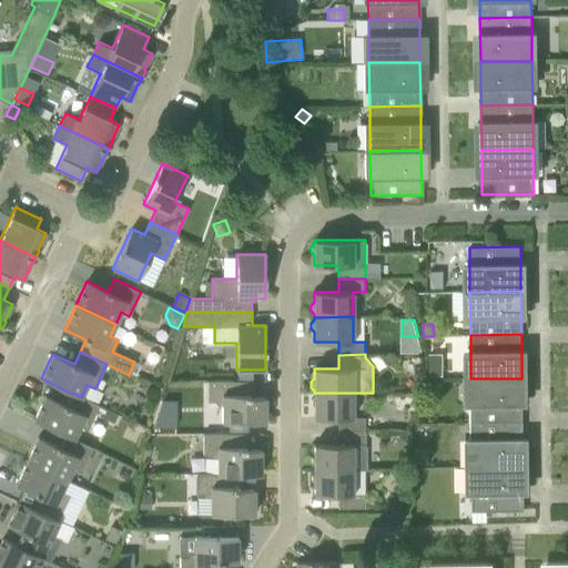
[(443,376),(443,364),(429,364),(429,376),(443,376)]
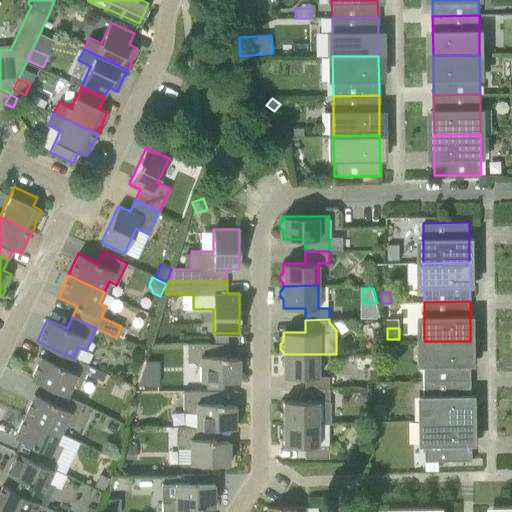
[(470,341),(424,341),(425,381),(471,380),(470,341)]
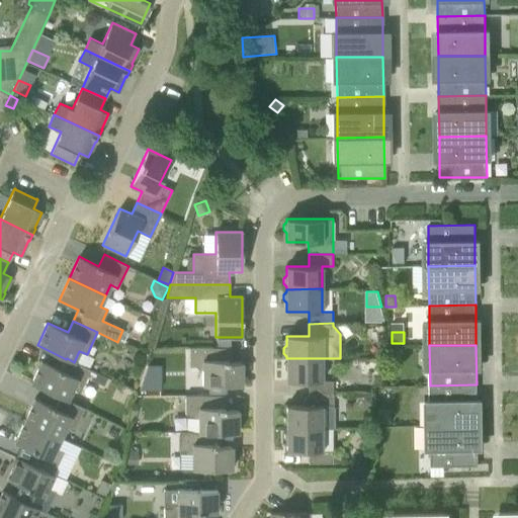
[(400,352),(391,346),(383,358),(392,363),(400,352)]
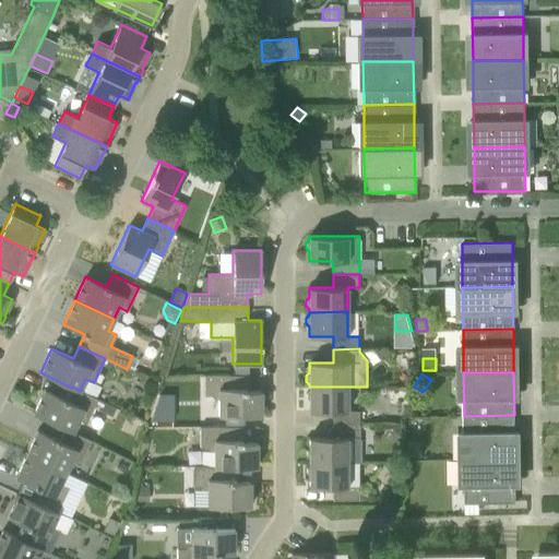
[(261,391),(246,391),(242,389),(242,375),(204,375),(204,395),(211,395),(211,399),(218,399),(218,416),(261,416),(261,391)]
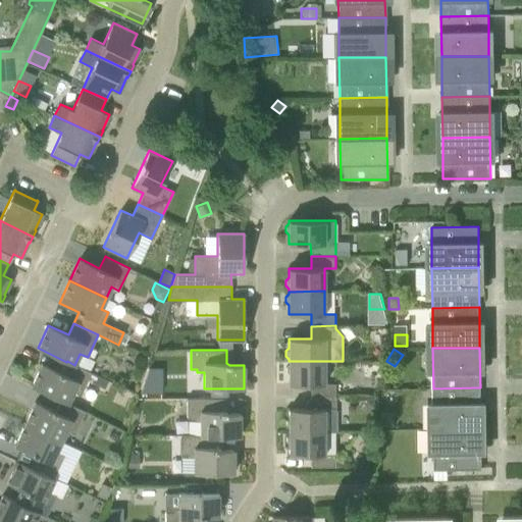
[(67,361),(66,362),(61,373),(42,363),(31,386),(59,400),(60,400),(67,403),(72,392),(81,396),(91,373),(74,365),(67,361)]
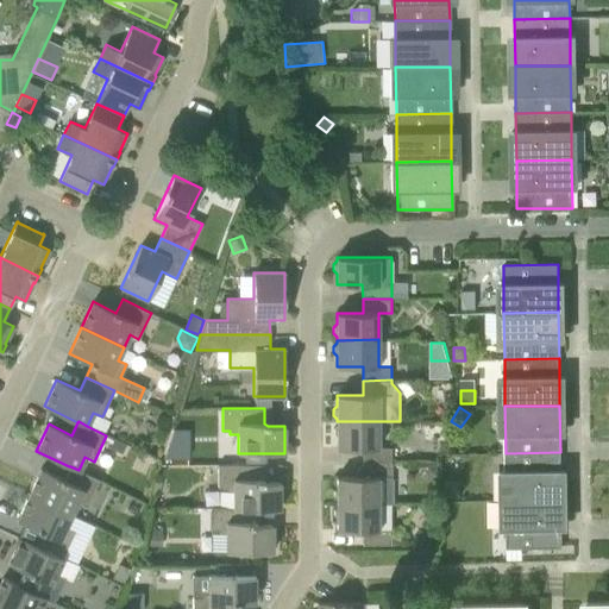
[(378,421),(337,421),(337,425),(333,428),(333,434),(337,438),(337,449),(363,449),(363,463),(391,463),(391,447),(378,447),(378,421)]
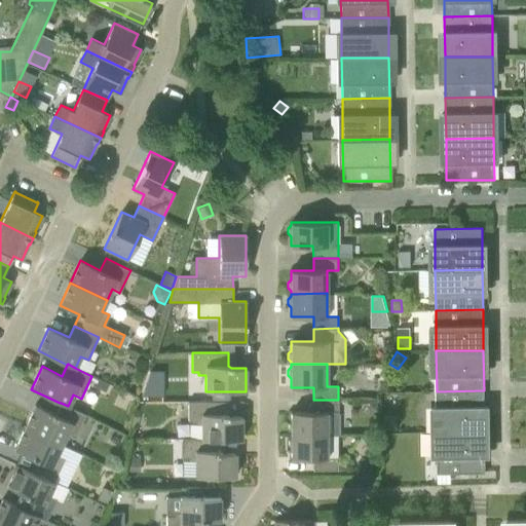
[(109,384),(98,379),(95,386),(105,391),(109,384)]
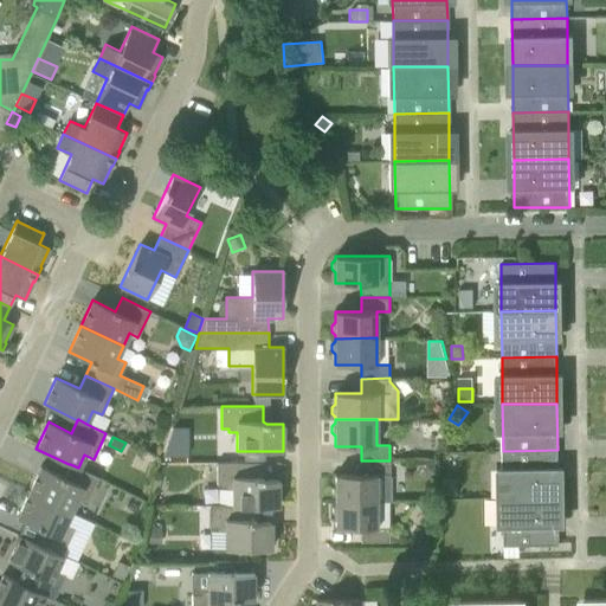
[(558,450),(503,451),(503,498),(558,497),(558,450)]
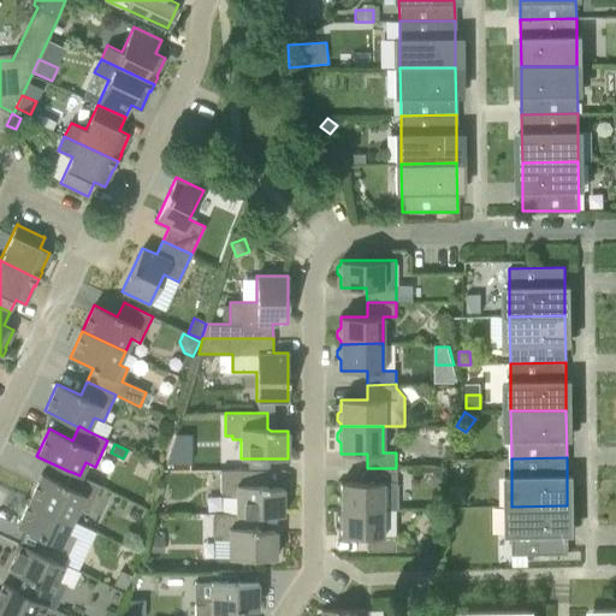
[(396,468),(367,468),(367,481),(341,481),(341,493),(337,496),(337,503),(341,505),(341,509),(383,509),(395,509),(396,468)]
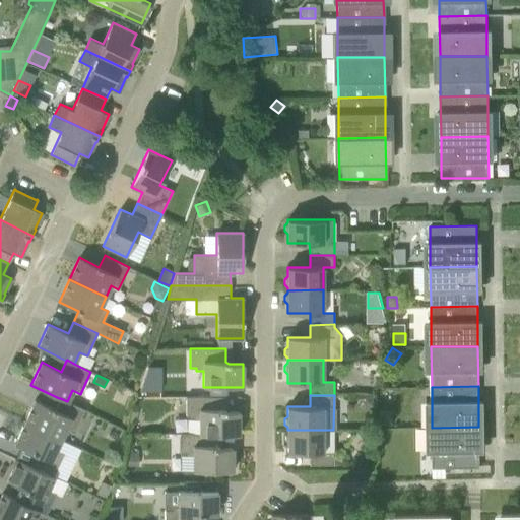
[(239,411),(224,411),(221,409),(221,397),(186,397),(186,415),(192,415),(196,418),(199,419),(199,434),(215,434),(215,435),(239,435),(239,411)]
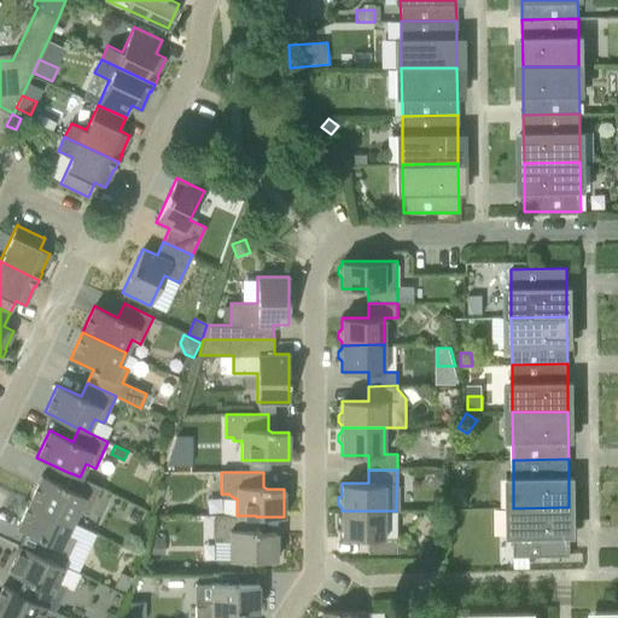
[(445,484),(445,472),(432,472),(432,478),(438,484),(445,484)]
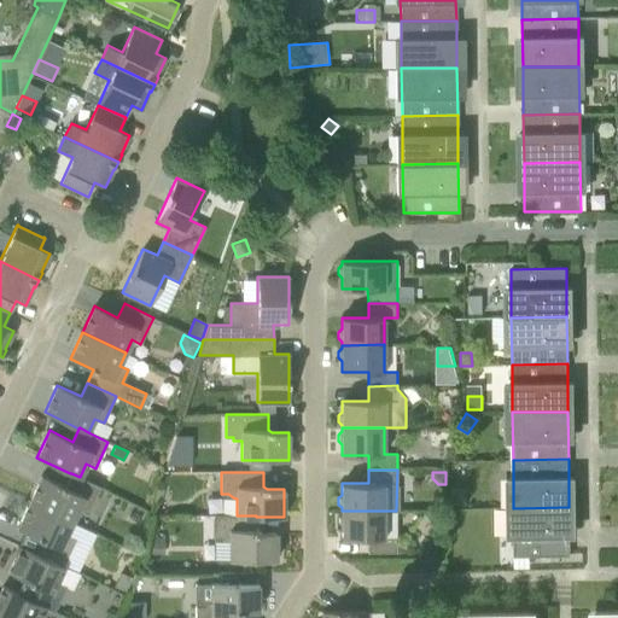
[(71,473),(70,473),(64,487),(41,476),(29,502),(73,522),(79,509),(88,513),(100,487),(80,477),(71,473)]
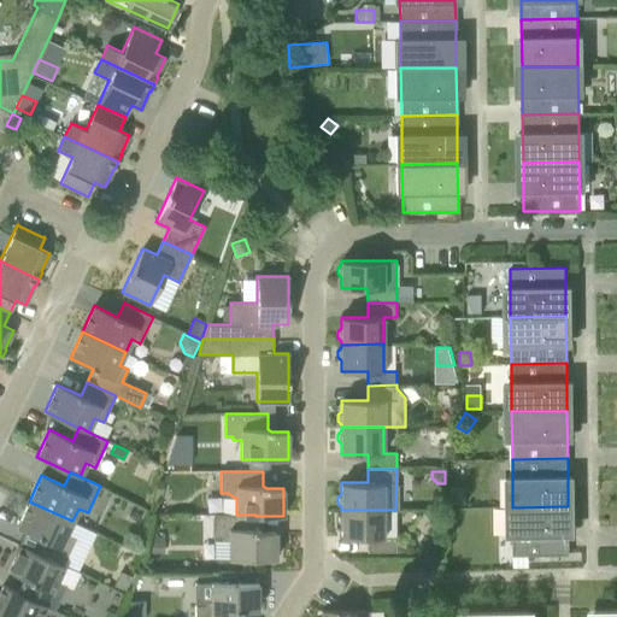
[(466,504),(466,495),(458,487),(450,487),(450,504),(466,504)]
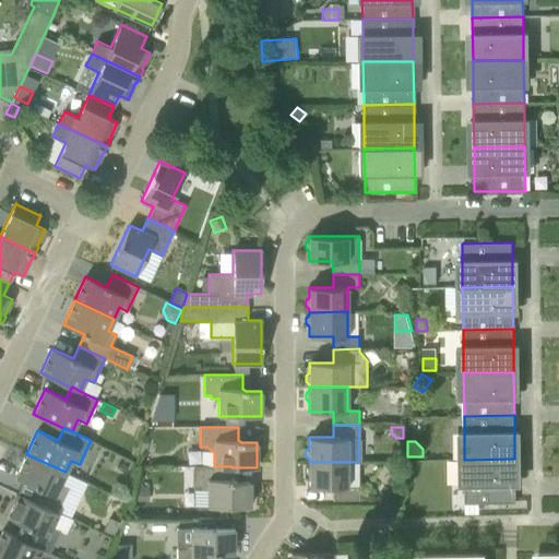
[(66,472),(26,454),(15,477),(36,487),(31,500),(57,512),(68,487),(60,484),(66,472)]
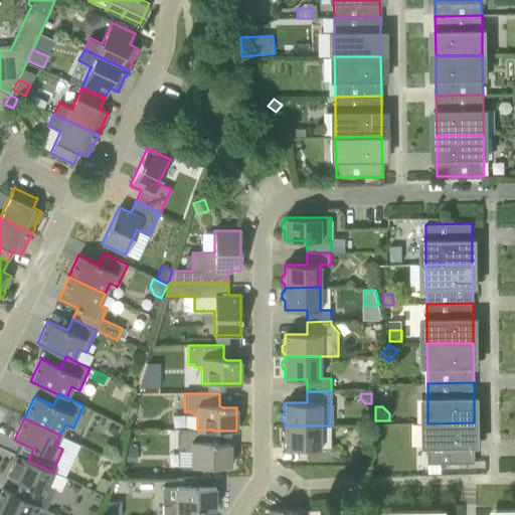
[(474,422),(427,423),(427,464),(474,464),(474,422)]
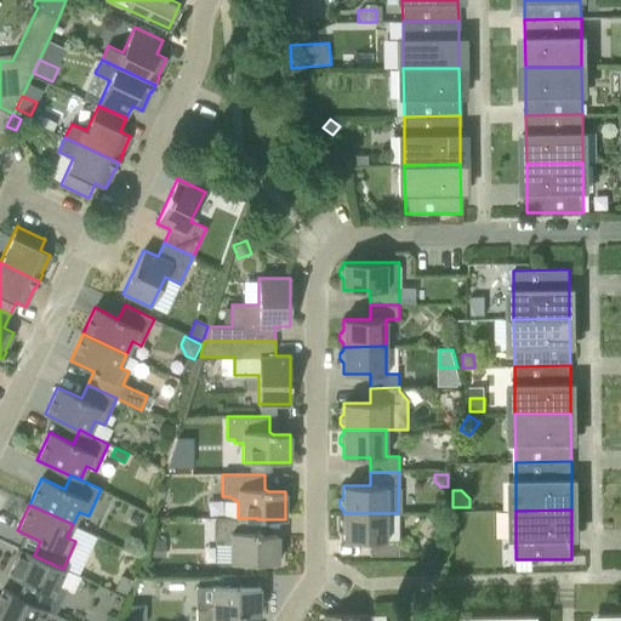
[(386,513),(343,513),(343,517),(340,519),(340,527),(343,529),(343,540),(370,540),(370,556),(399,554),(399,540),(386,540),(386,513)]
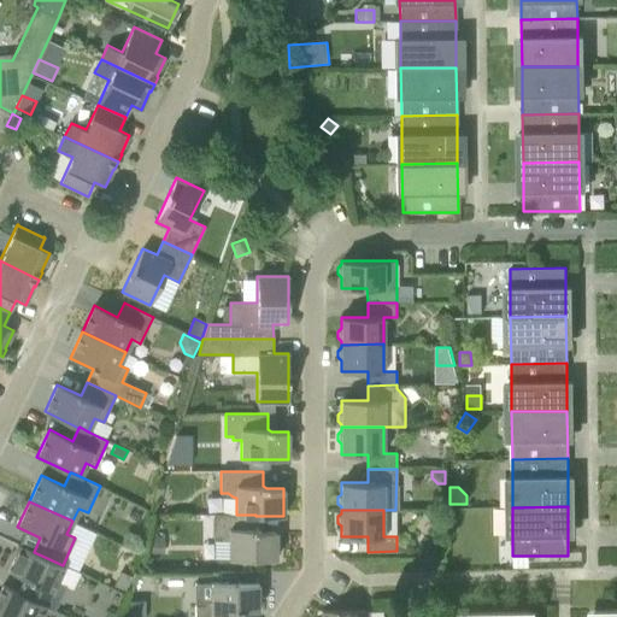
[(256,529),(256,516),(256,515),(236,515),(213,515),(213,536),(221,536),(224,540),(229,540),(229,559),(276,559),(276,532),(259,532),(256,529)]
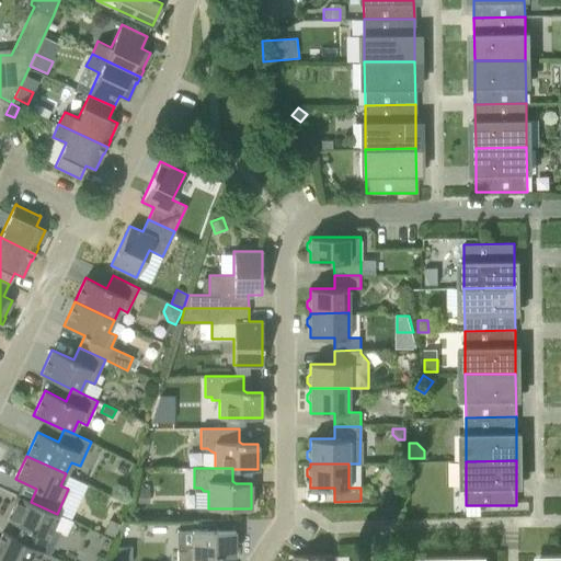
[(148,487),(136,488),(137,503),(149,503),(148,487)]
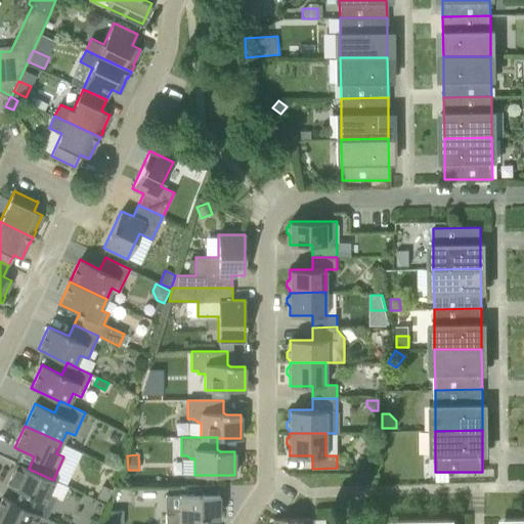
[(54,480),(53,480),(29,469),(15,463),(12,470),(14,471),(7,485),(19,491),(14,503),(38,514),(38,515),(46,519),(55,497),(48,493),(54,480)]
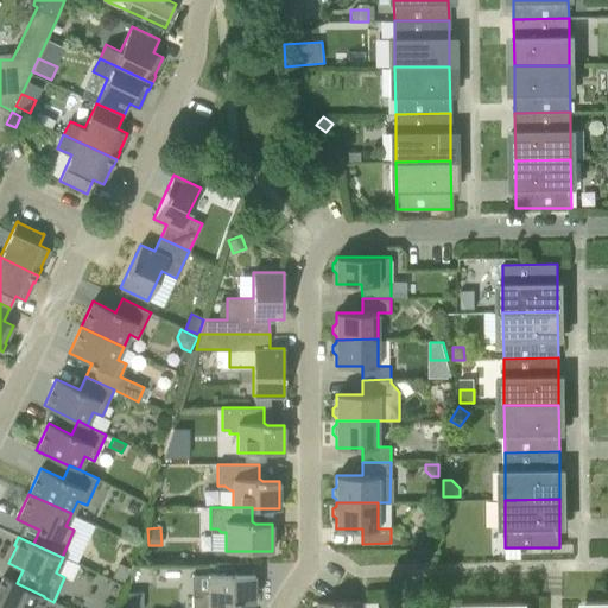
[(130,568),(119,563),(112,576),(122,582),(130,568)]
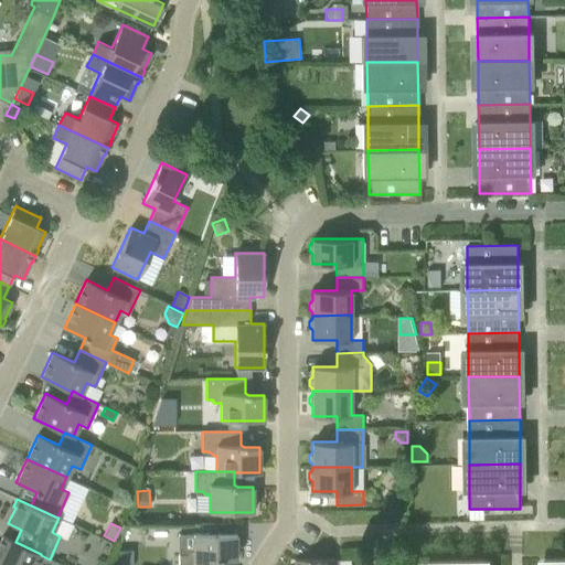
[(201,523),(201,533),(193,533),(193,551),(189,551),(185,554),(179,554),(178,564),(223,564),(224,558),(236,558),(236,533),(216,533),(216,523),(201,523)]
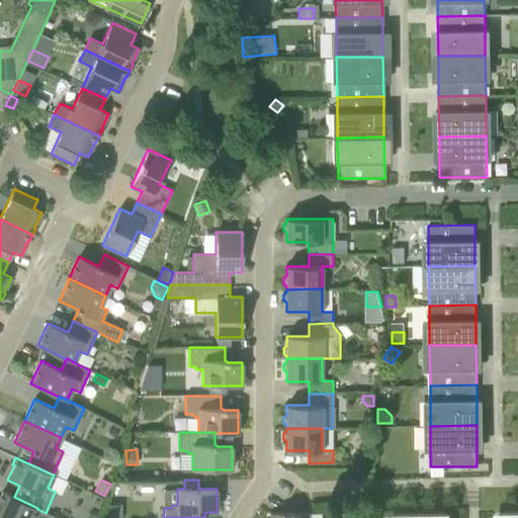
[(14,497),(2,491),(0,496),(0,516),(2,517),(1,517),(32,517),(37,509),(37,508),(14,497)]
